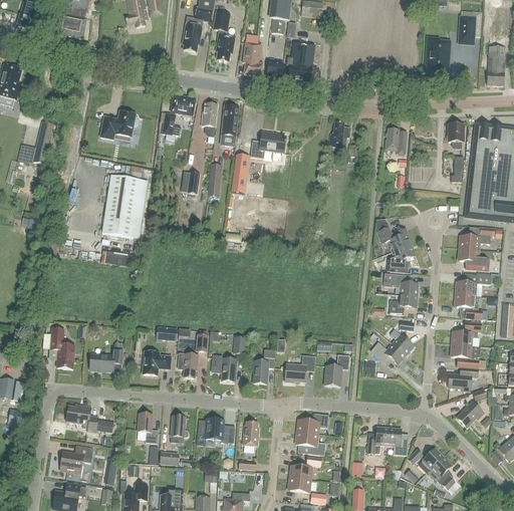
[(86,9),(88,0),(62,0),(62,3),(60,13),(55,35),(64,36),(65,35),(82,38),(85,18),(84,18),(86,9)]
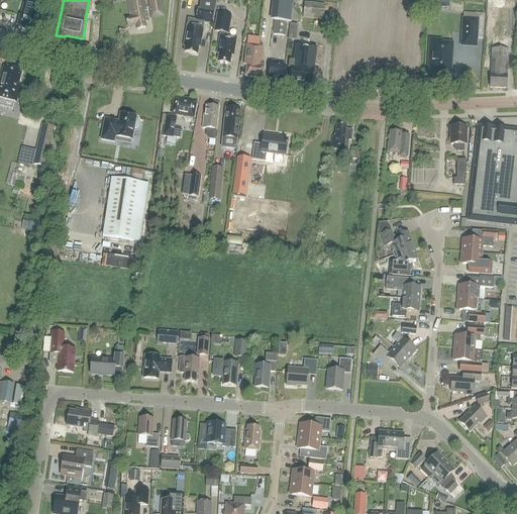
[(143,18),(146,18),(142,0),(127,0),(130,14),(125,16),(127,24),(135,23),(136,26),(145,24),(143,18)]
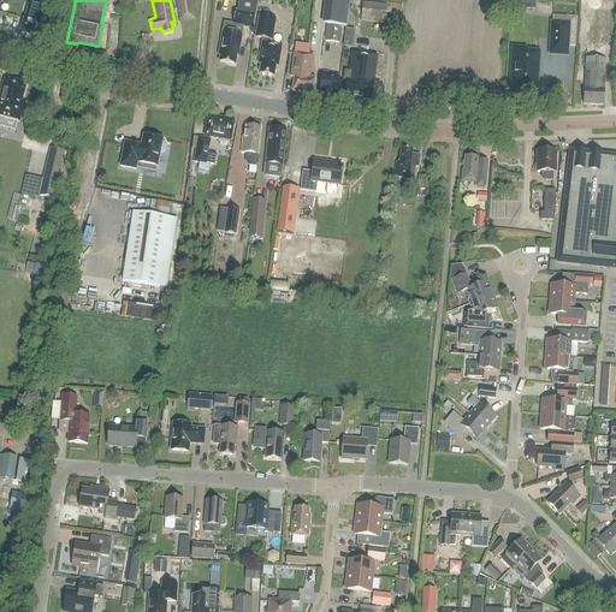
[(176,0),(178,17),(193,16),(190,0),(176,0)]
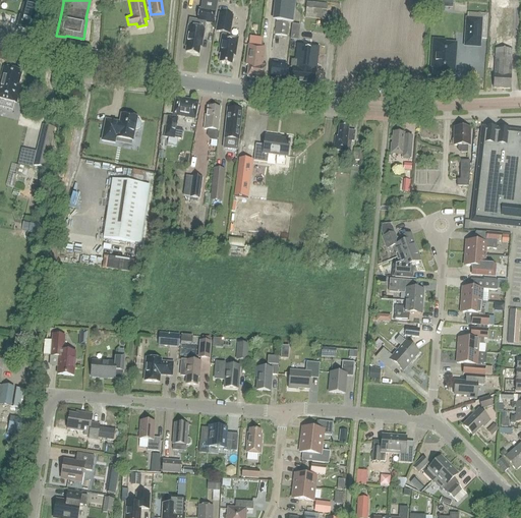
[(200,0),(199,7),(198,6),(196,19),(214,21),(217,0),(200,0)]
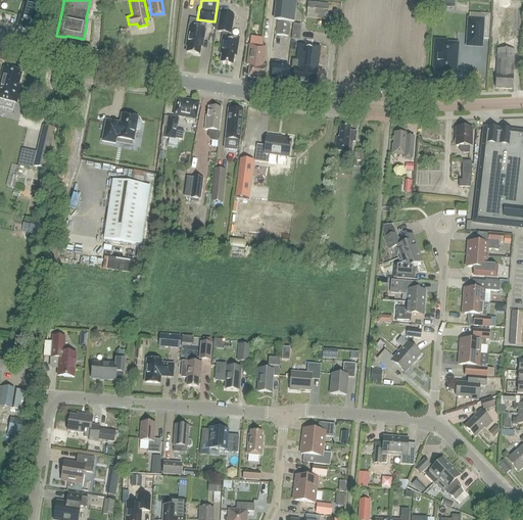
[(275,0),(273,17),(294,20),(296,0),(275,0)]
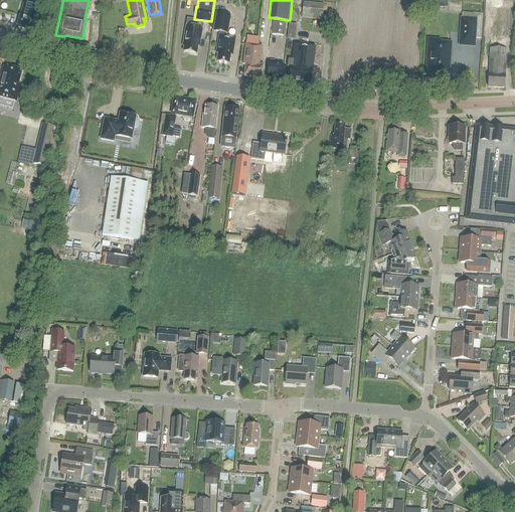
[(323,1),(313,0),(303,0),(301,14),(321,16),(323,1)]
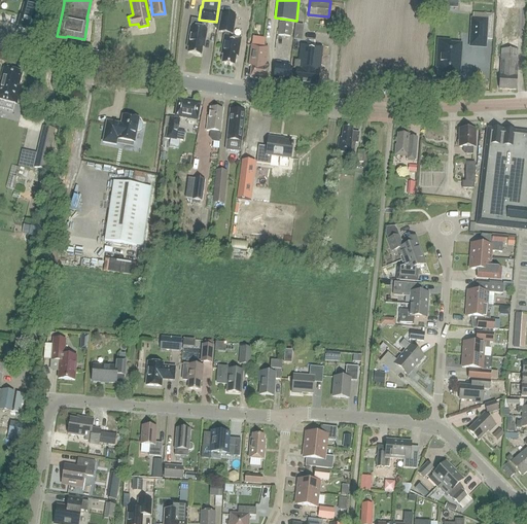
[(518,7),(518,0),(496,0),(496,8),(518,7)]
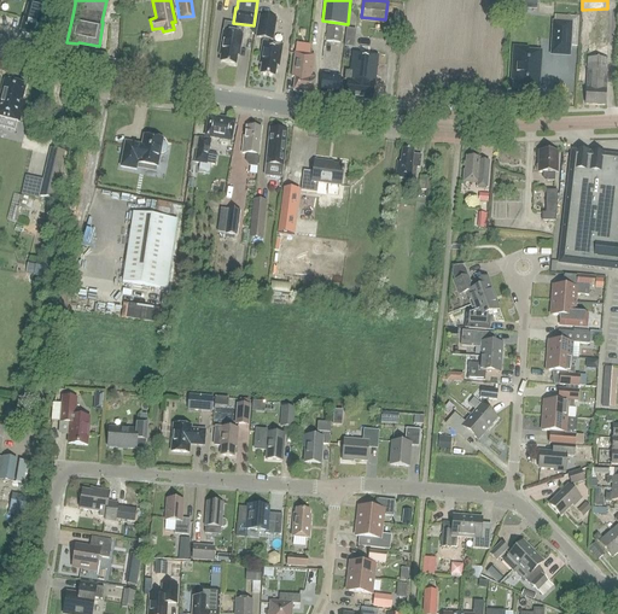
[(28,1),(21,29),(45,35),(50,19),(41,17),(45,6),(28,1)]
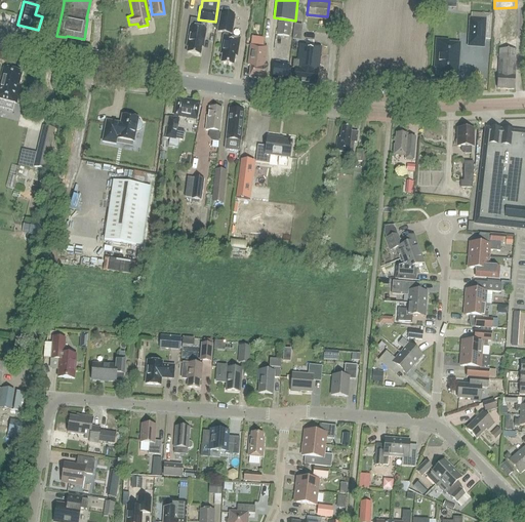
[(437,16),(445,16),(445,4),(437,4),(437,16)]
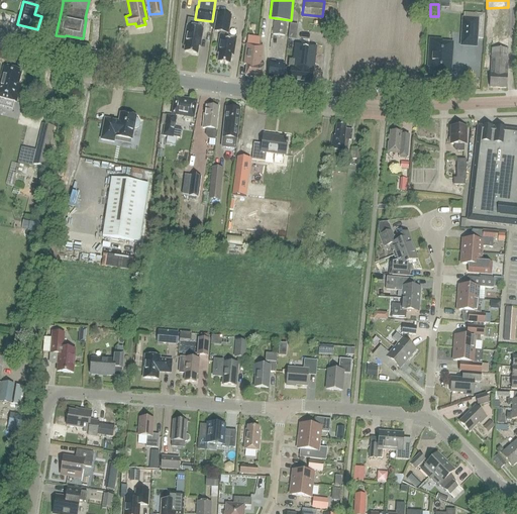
[(217,59),(229,61),(231,47),(233,48),(235,35),(225,33),(226,30),(227,30),(230,13),(217,11),(214,28),(220,29),(220,32),(219,32),(216,50),(218,50),(217,59)]
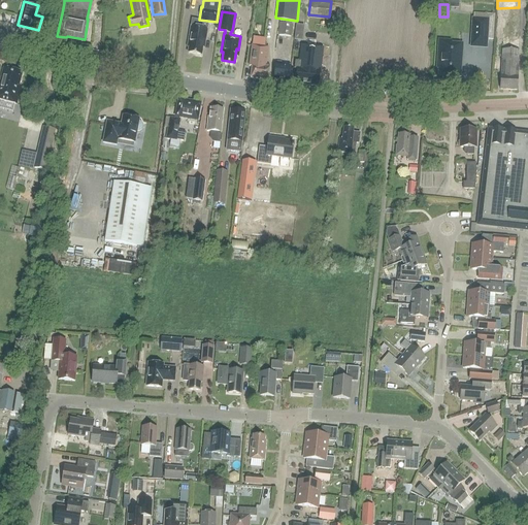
[(487,46),(489,15),(471,14),(469,45),(487,46)]
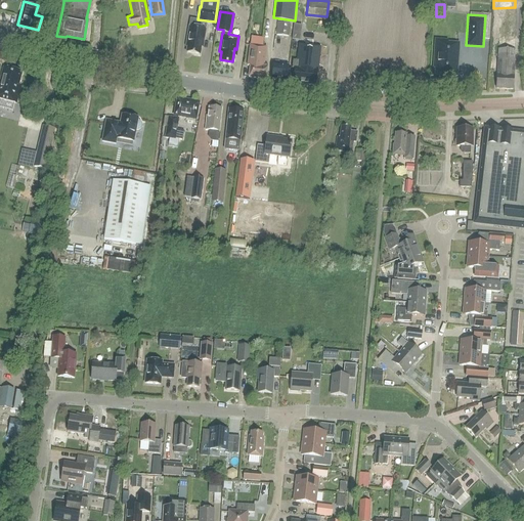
[(291,22),(277,19),(275,32),(290,34),(291,22)]
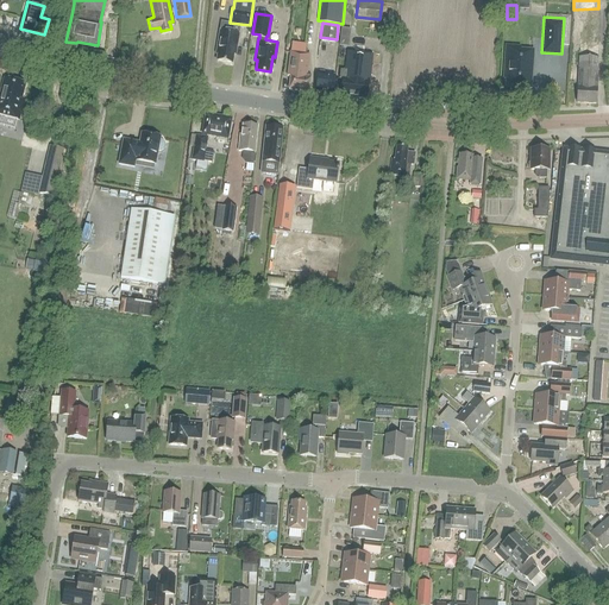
[(234,45),(236,46),(238,31),(220,27),(215,51),(218,51),(217,58),(231,61),(234,45)]
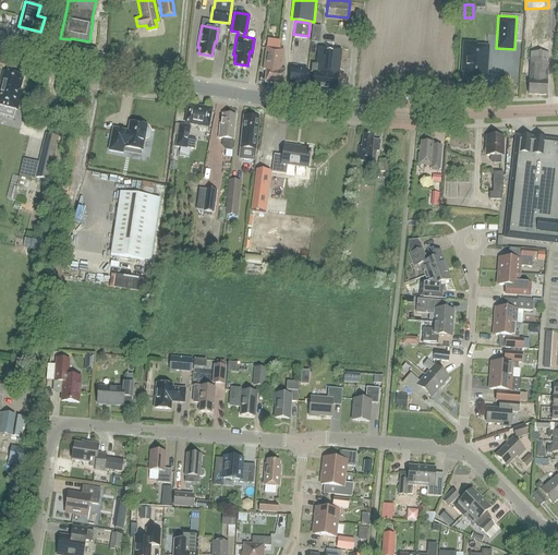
[(339,73),(341,47),(317,44),(315,62),(311,61),(311,70),(313,71),(312,86),(336,88),(338,72),(339,73)]
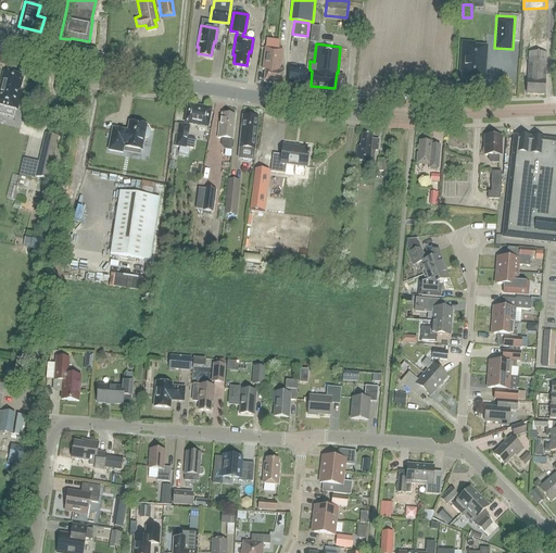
[(463,75),(483,77),(485,45),(475,44),(474,49),(464,48),(463,75)]
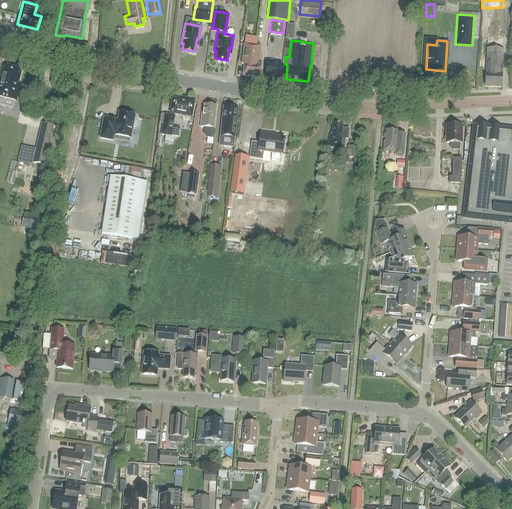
[(259,75),(261,61),(258,61),(260,44),(244,42),(241,61),(244,61),(242,73),(259,75)]
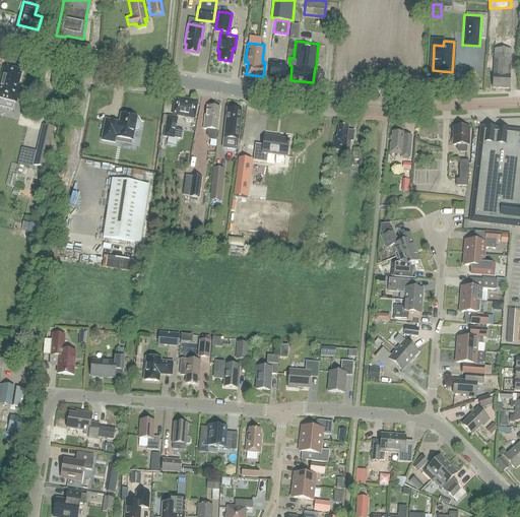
[(509,86),(510,47),(495,46),(492,85),(509,86)]
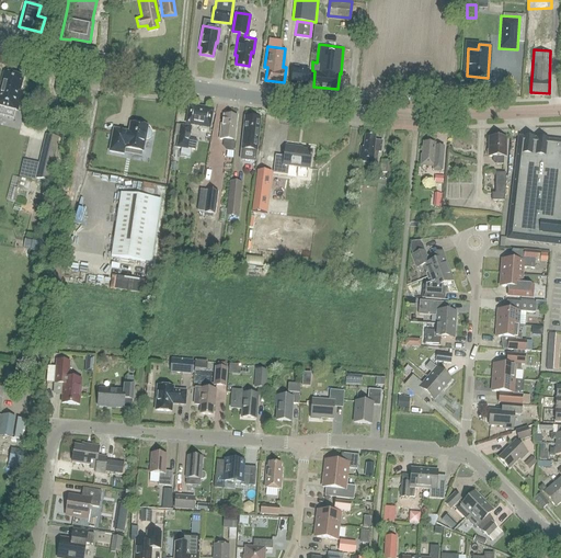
[(299,82),(300,84),(304,84),(305,83),(307,83),(308,68),(298,67),(299,63),(294,63),(294,66),(293,66),(290,81),(299,82)]
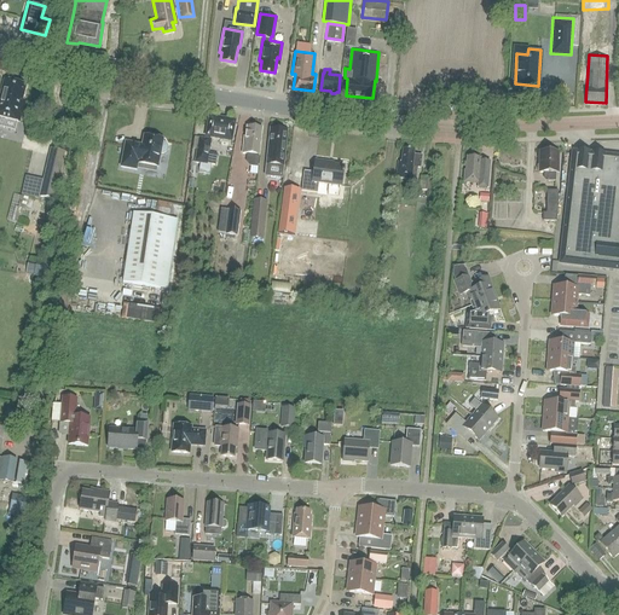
[(22,97),(25,81),(4,76),(0,92),(0,91),(0,123),(13,127),(16,117),(19,119),(24,98),(22,97)]
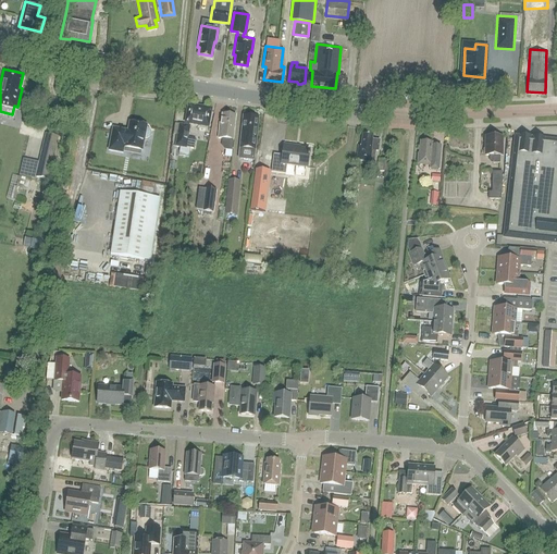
[(207,123),(210,107),(188,102),(186,119),(207,123)]
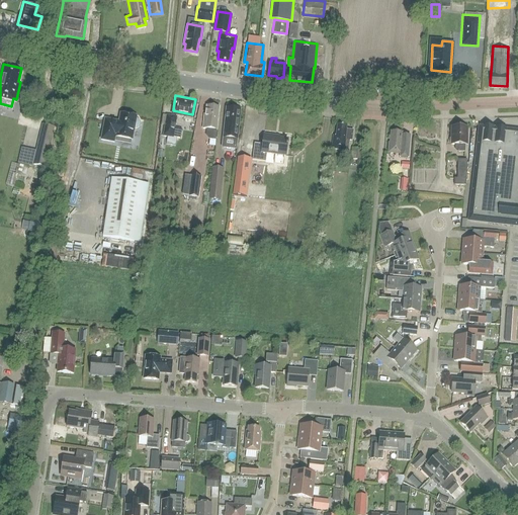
[(205,103),(203,126),(206,126),(205,134),(208,137),(216,138),(217,127),(219,104),(205,103)]
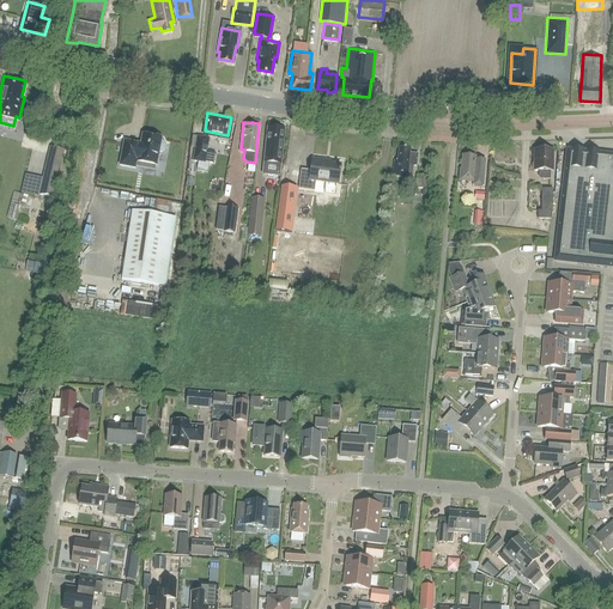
[(266,123),(262,171),(279,174),(280,160),(281,152),(284,127),(284,125),(266,123)]
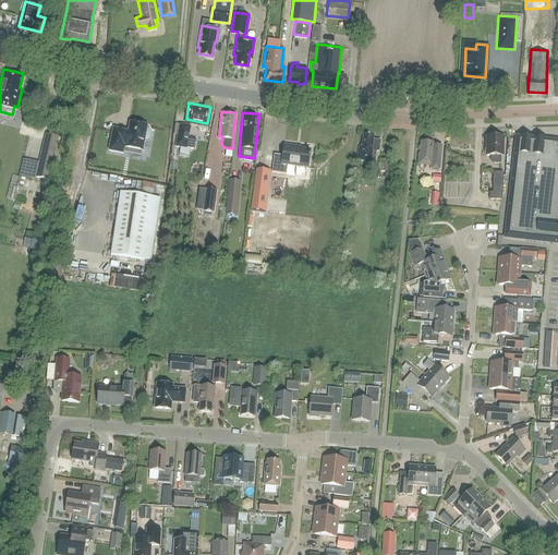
[(147,125),(146,125),(146,123),(130,120),(128,128),(113,125),(109,147),(122,151),(123,149),(141,153),(144,135),(146,135),(147,135),(149,134),(150,132),(150,129),(149,127),(147,125)]
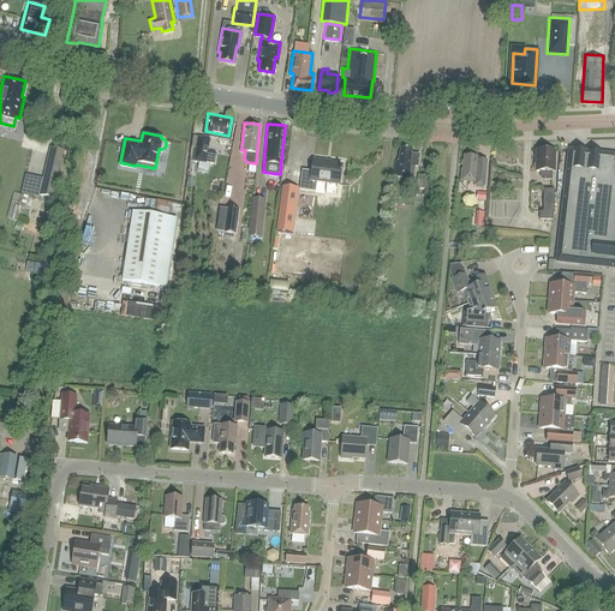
[(206,160),(209,136),(197,133),(193,159),(206,160)]
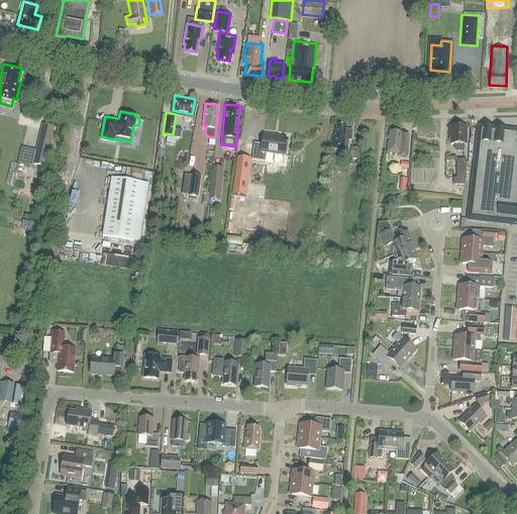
[(41,121),(32,162),(45,165),(55,124),(41,121)]
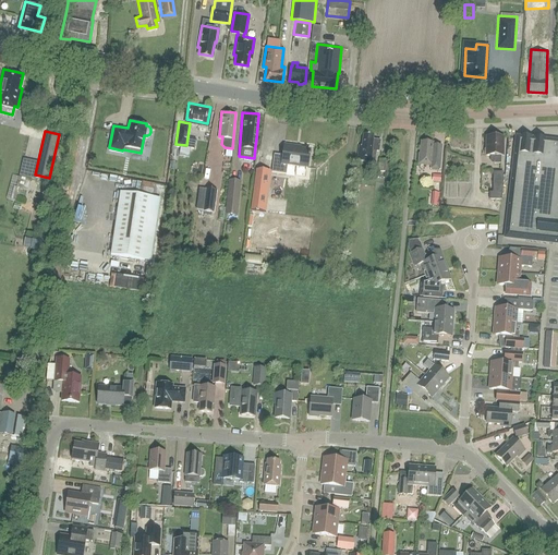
[(378,148),(379,137),(373,137),(373,133),(364,132),(362,143),(360,143),(359,157),(375,159),(376,148),(378,148)]
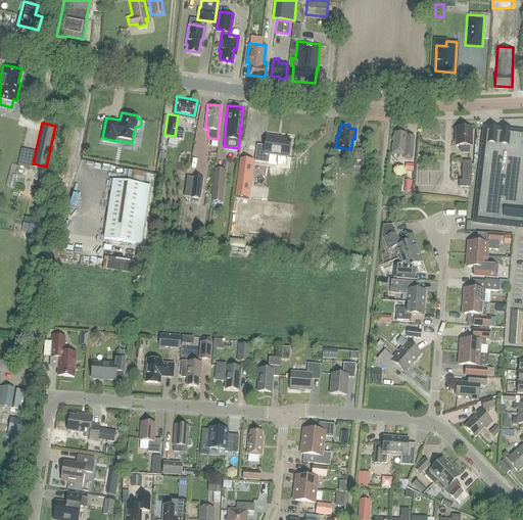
[(522,225),(522,221),(522,129),(511,128),(500,127),(497,127),(487,125),(487,126),(484,125),(473,220),(522,225)]
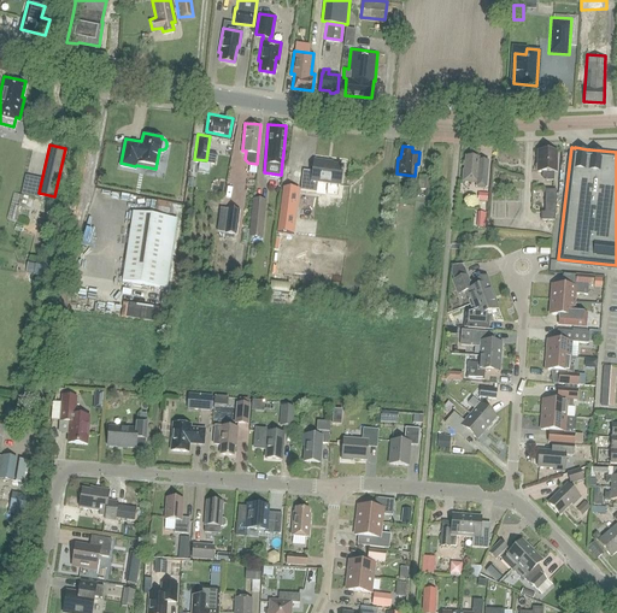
[(556,170),(557,148),(538,148),(538,170),(545,170),(545,177),(553,177),(553,170),(556,170)]
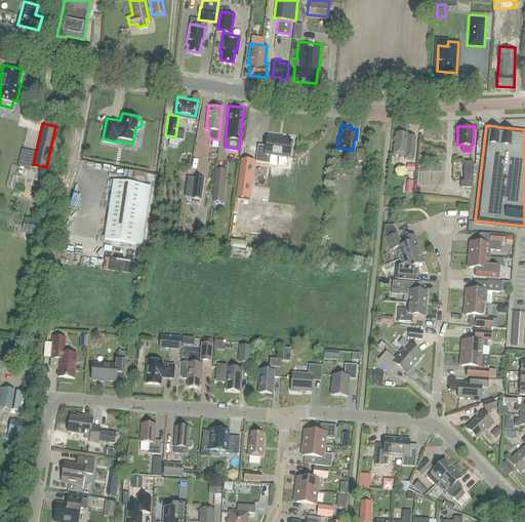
[(413,158),(415,134),(407,134),(407,131),(396,130),(395,143),(394,142),(393,152),(405,153),(405,157),(413,158)]
